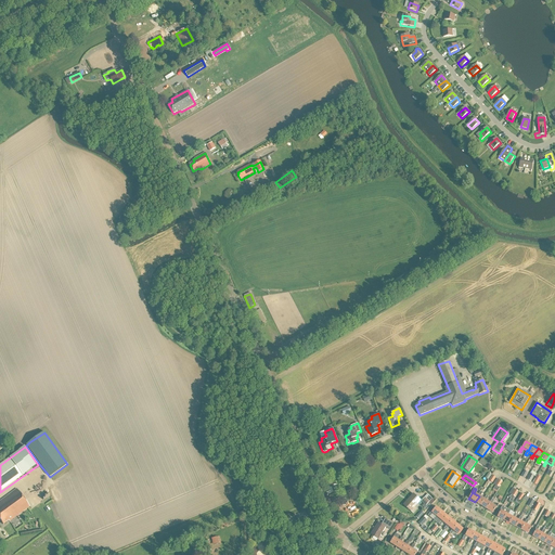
[(16,489),(0,501),(0,520),(2,525),(9,521),(29,507),(16,489)]
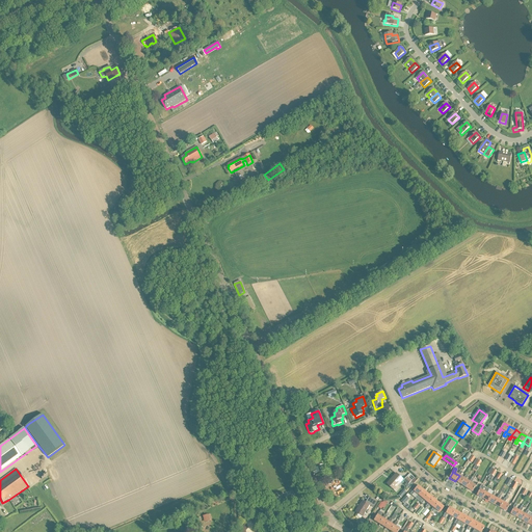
[(490,475),(494,477),(497,472),(491,469),(488,474),(490,475)]
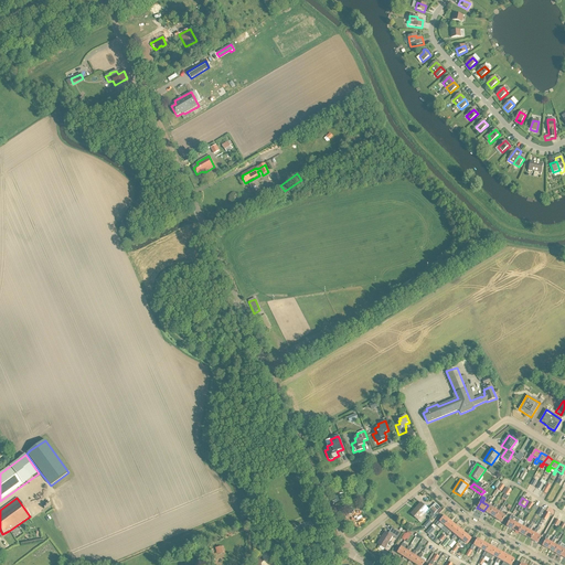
[(489,501),(487,504),(488,505),(483,511),(489,515),(493,509),(492,509),(489,505),(491,502),(489,501)]
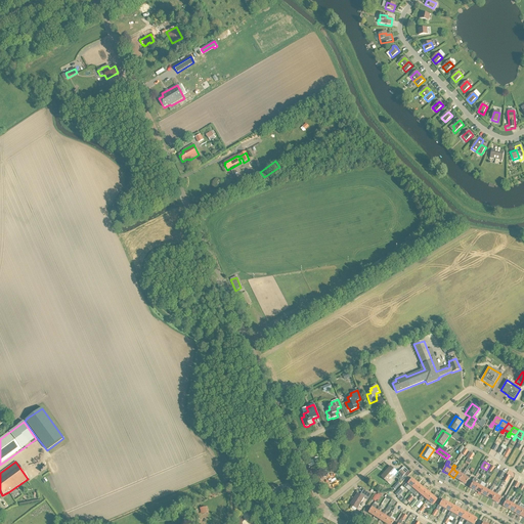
[(390,467),(381,477),(388,483),(397,473),(390,467)]
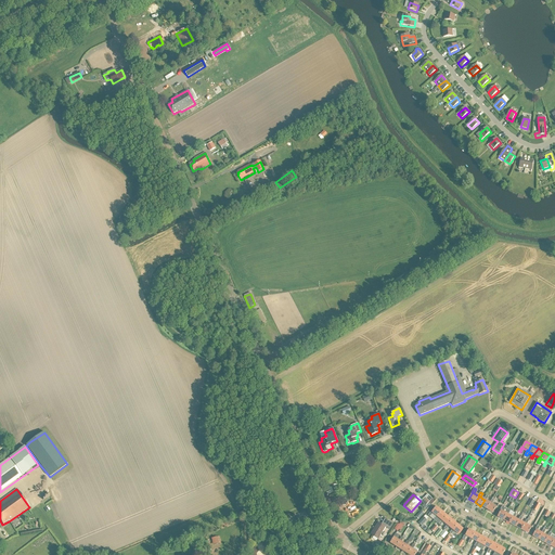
[(485,500),(480,506),(487,510),(490,504),(489,503),(486,501),(488,497),(486,495),(483,500),(485,500)]
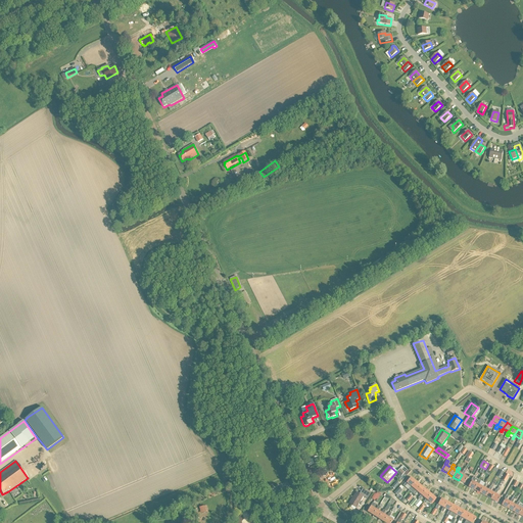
[(463,475),(466,472),(464,471),(461,474),(462,475),(459,480),(464,484),(468,478),(463,475)]
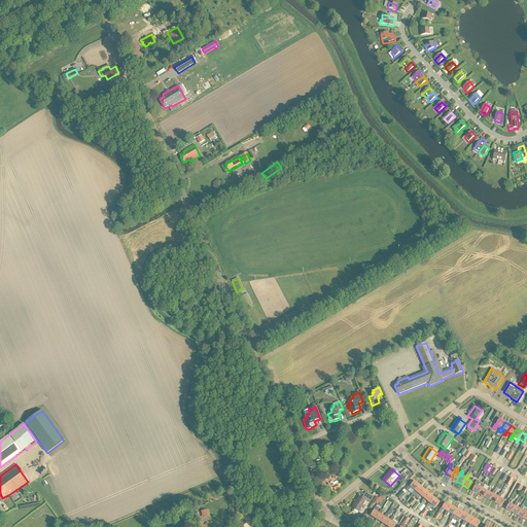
[(479,483),(477,481),(475,485),(476,485),(471,491),(478,494),(481,488),(477,486),(479,483)]
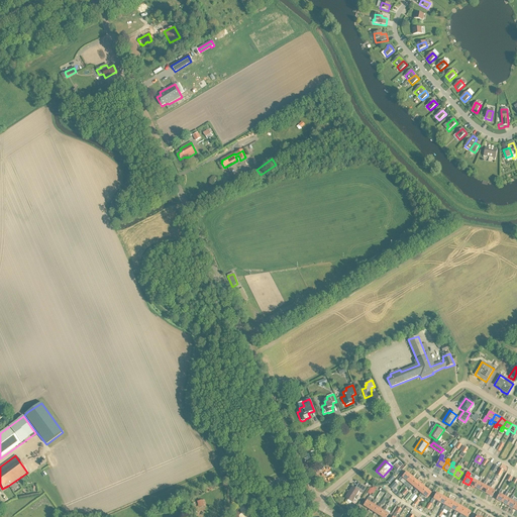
[(401,477),(398,480),(400,482),(403,479),(406,481),(407,482),(411,477),(406,473),(402,478),(401,477)]
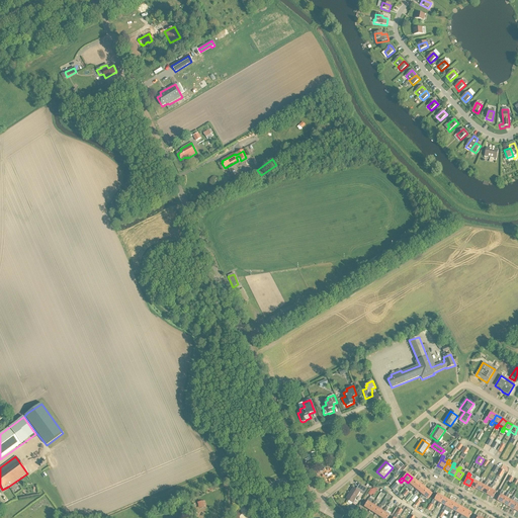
[(476,477),(475,476),(472,480),(469,486),(476,489),(479,483),(478,483),(473,481),(476,477)]
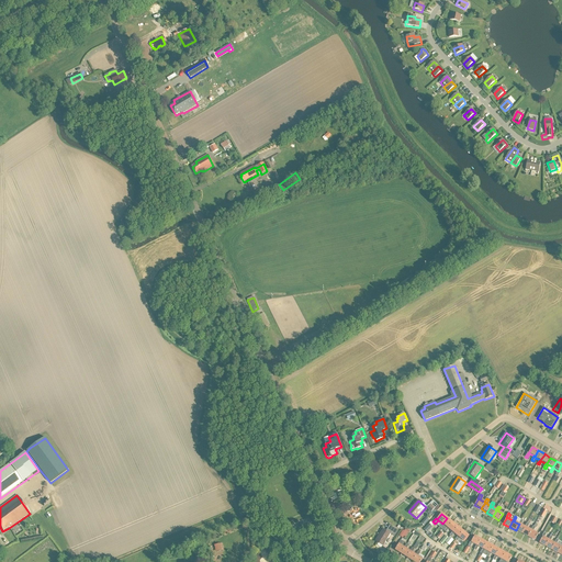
[(441,524),(438,527),(440,528),(444,525),(447,528),(447,527),(448,528),(452,523),(447,518),(442,524),(441,523),(441,524)]
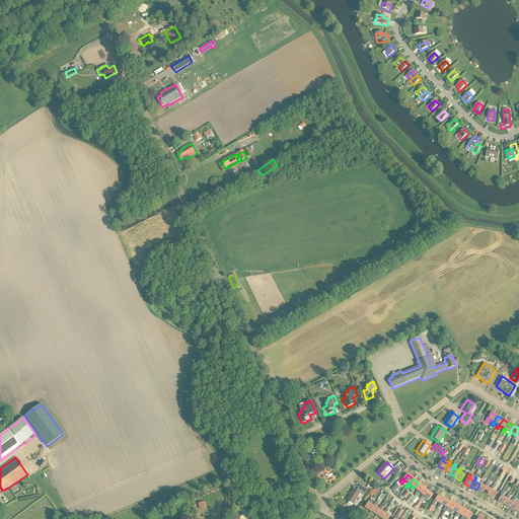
[(483,480),(480,479),(478,484),(479,484),(476,490),(482,493),(486,488),(485,487),(480,485),(483,480)]
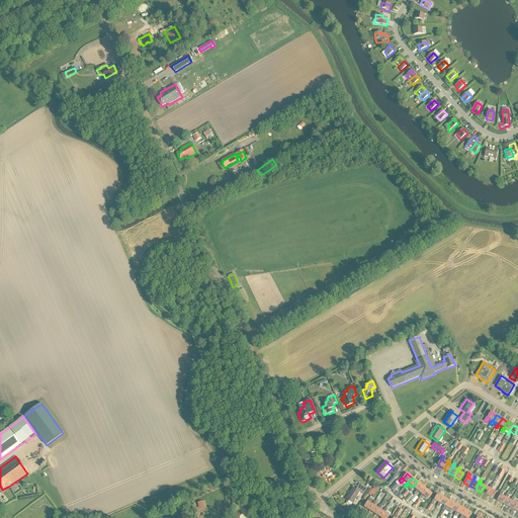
[(392,488),(395,491),(400,485),(397,482),(392,488)]
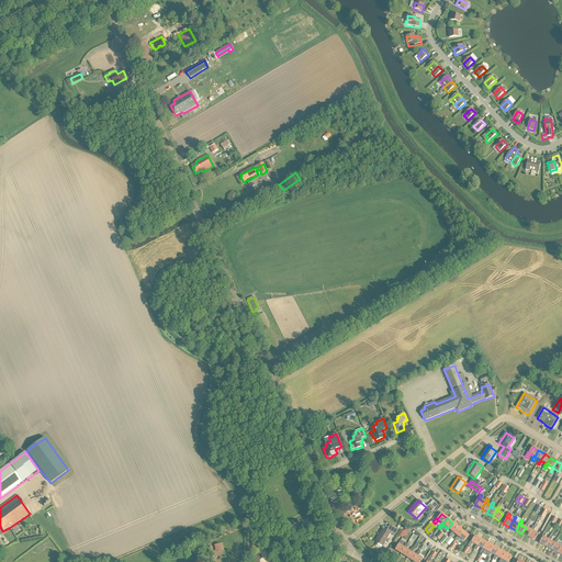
[(447,528),(444,531),(446,532),(449,529),(452,532),(453,532),(458,527),(452,523),(448,528),(447,527),(447,528)]
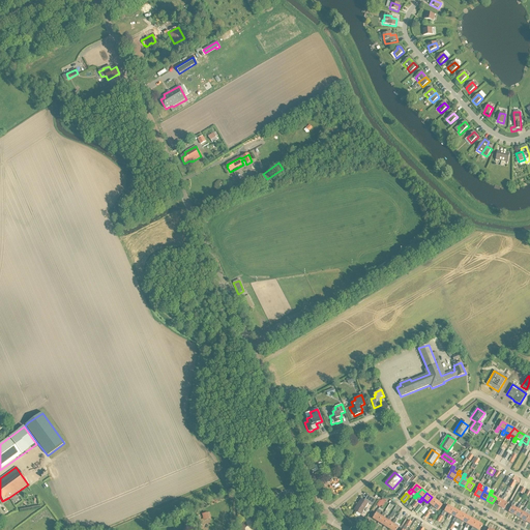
[(499,495),(497,493),(495,497),(496,498),(492,503),(498,507),(501,501),(500,500),(498,499),(500,496),(498,495),(499,495)]
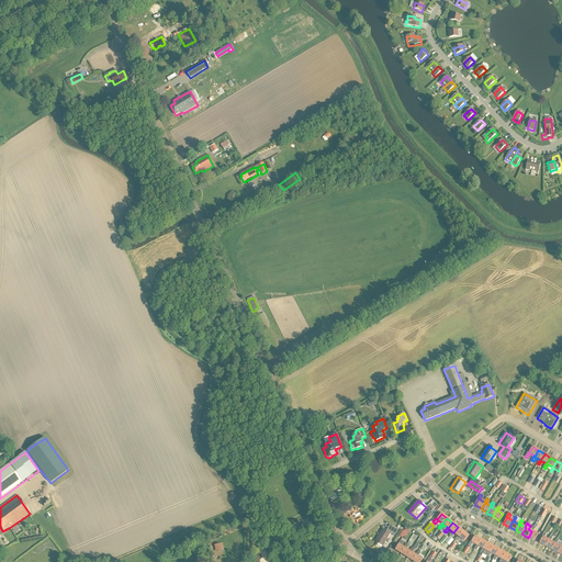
[(382,529),(374,541),(383,547),(391,535),(394,537),(397,531),(389,526),(385,531),(382,529)]
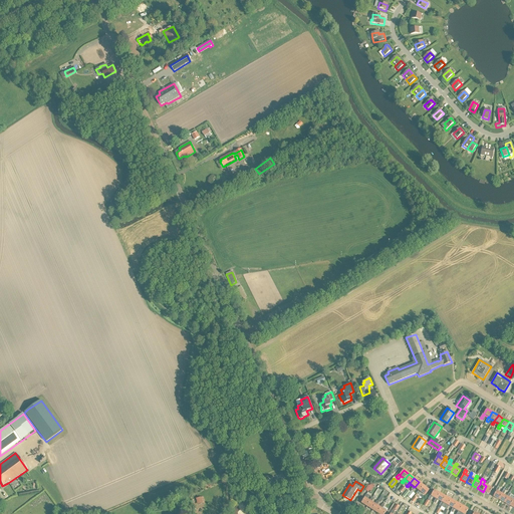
[(414,487),(411,490),(413,491),(416,488),(419,491),(420,492),(424,486),(419,482),(415,487),(414,487)]
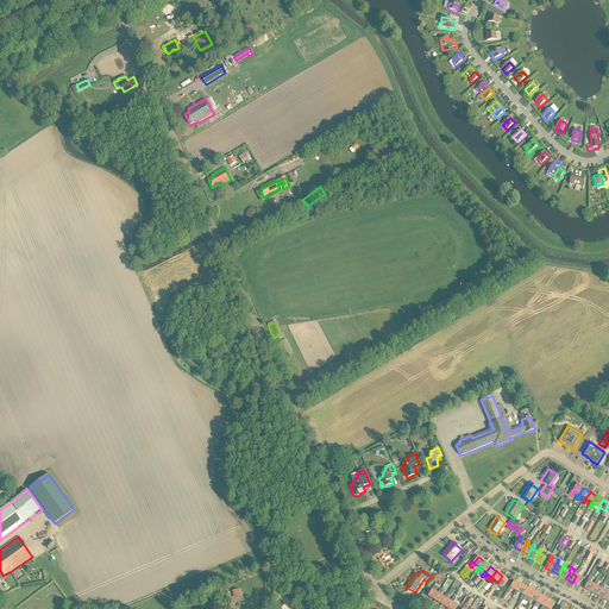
[(579,572),(577,571),(575,575),(576,576),(572,583),(579,586),(583,579),(577,576),(579,572)]
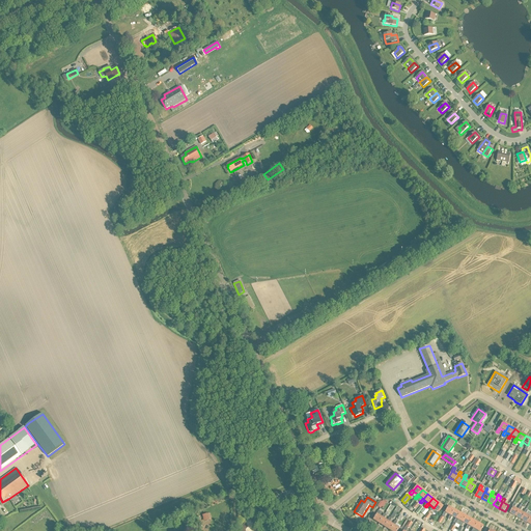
[(435,508),(439,512),(443,507),(438,502),(434,508),(432,507),(429,510),(430,510),(424,519),(427,521),(434,512),(431,511),(435,508)]
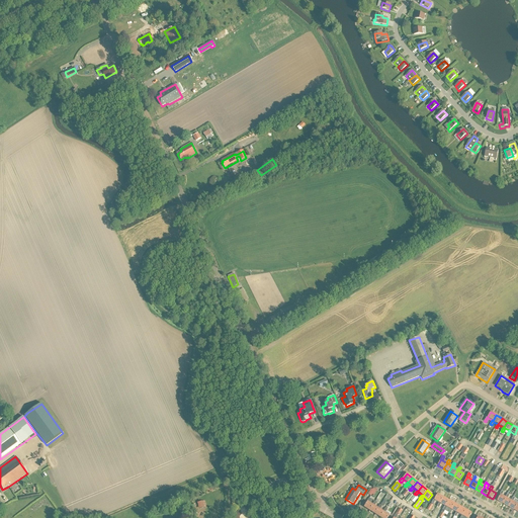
[(506,498),(505,498),(501,496),(503,492),(501,491),(499,495),(500,495),(497,501),(503,504),(506,498)]
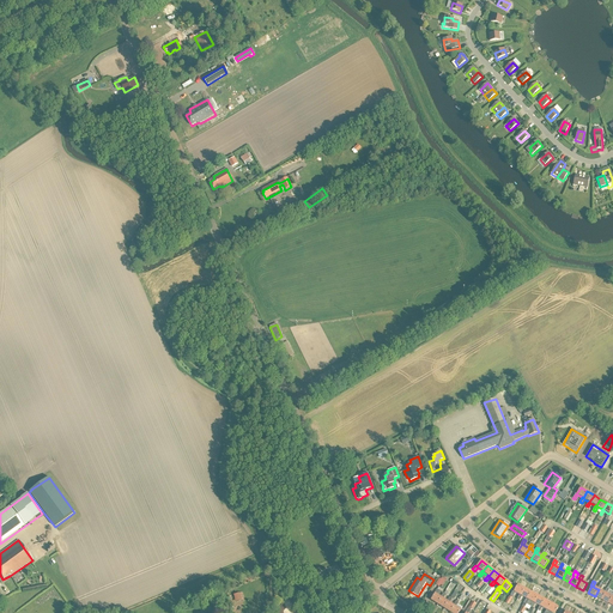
[(520,595),(525,589),(517,584),(514,592),(513,592),(510,595),(513,598),(515,593),(519,595),(520,595)]
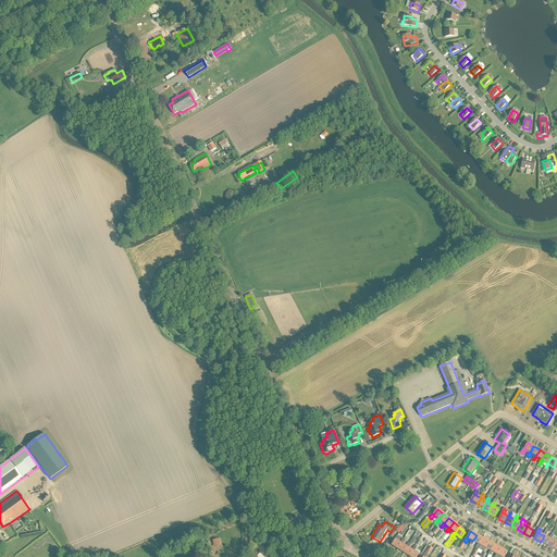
[(545,536),(547,532),(545,531),(543,535),(544,535),(541,542),(546,545),(549,539),(545,536)]
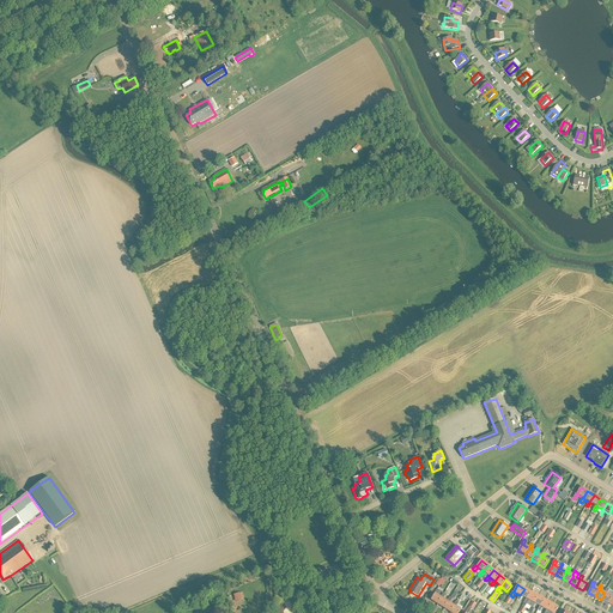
[(607,588),(605,593),(601,600),(608,604),(612,596),(611,596),(607,594),(608,590),(607,588)]
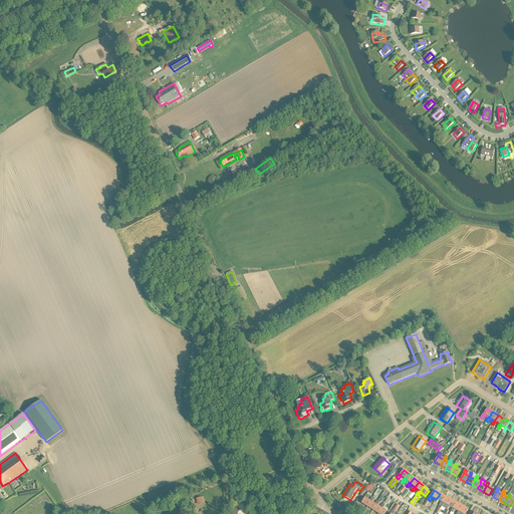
[(364,498),(361,503),(366,507),(369,502),(369,501),(365,499),(368,496),(366,494),(364,498)]
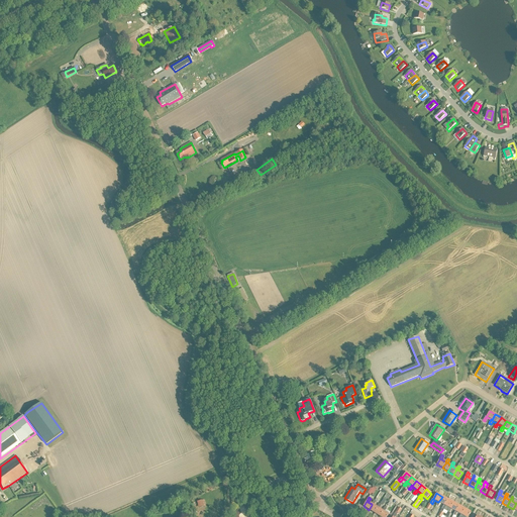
[(437,502),(435,506),(437,507),(439,503),(443,505),(444,506),(447,500),(442,497),(438,502),(437,502)]
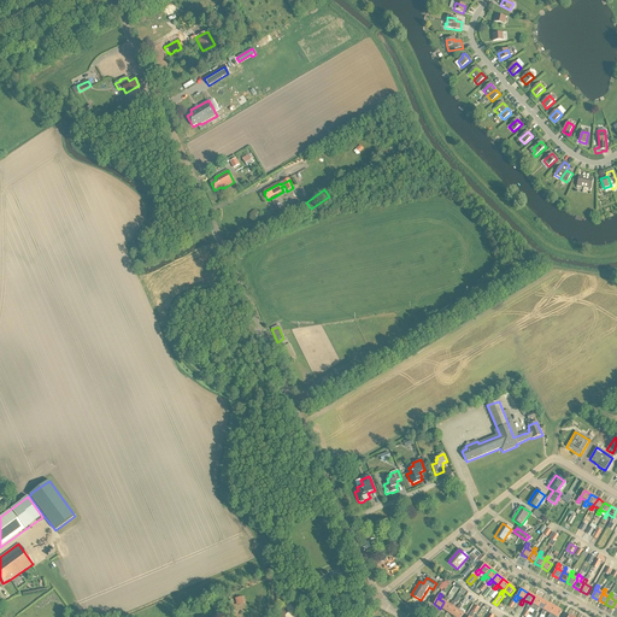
[(529,603),(527,607),(529,609),(532,604),(536,606),(538,607),(541,600),(534,597),(530,604),(529,603)]
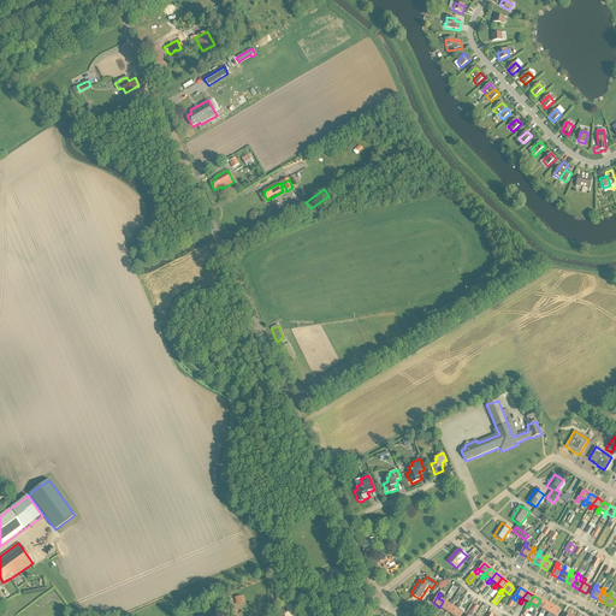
[(443,602),(439,608),(445,611),(450,605),(449,604),(445,602),(448,598),(445,597),(443,600),(443,602)]
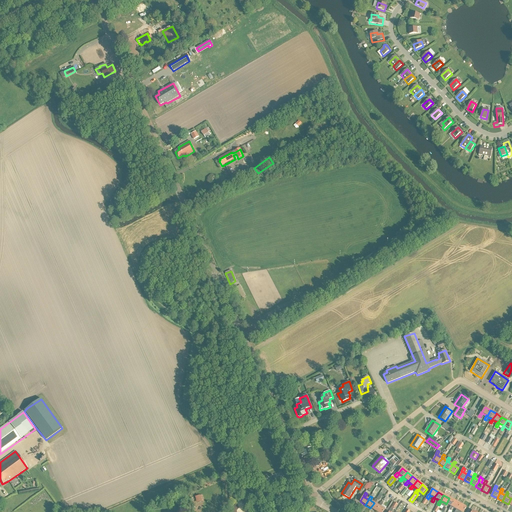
[(445,503),(443,507),(445,508),(447,504),(450,506),(451,507),(454,501),(449,498),(446,504),(445,503)]
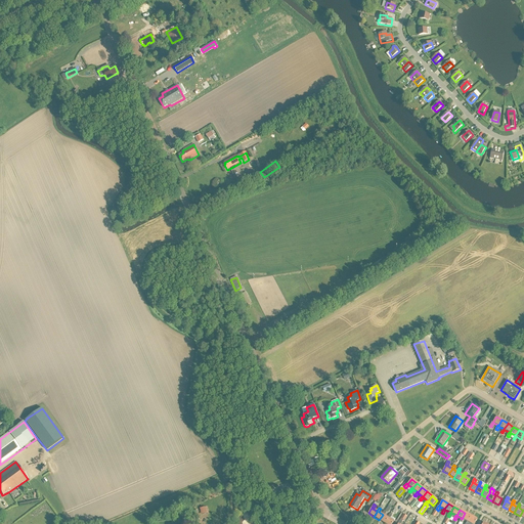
[(383,515),(379,520),(385,523),(388,518),(384,516),(386,512),(384,511),(382,514),(383,515)]
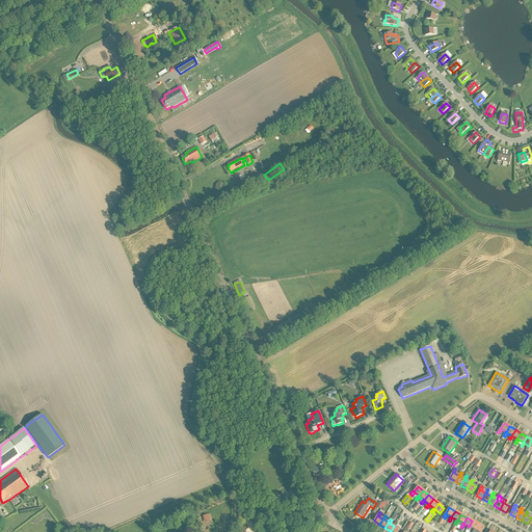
[(468,526),(468,527),(466,530),(468,531),(470,527),(474,530),(475,530),(478,524),(472,521),(469,527),(468,526)]
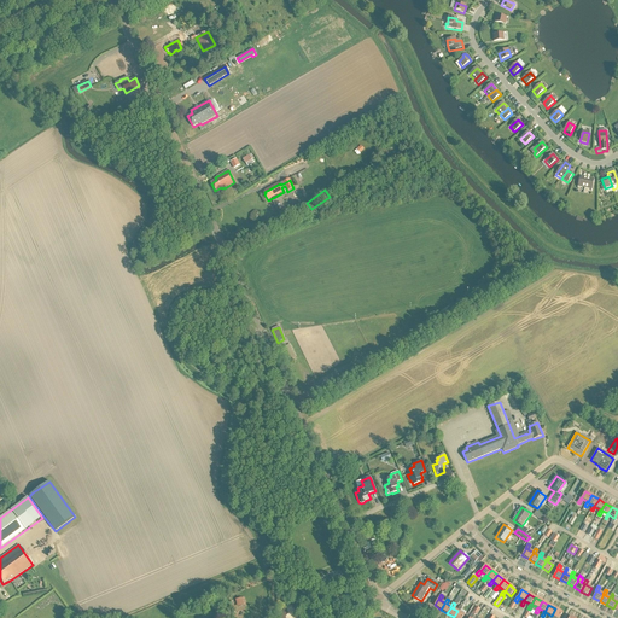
[(458,611),(454,617),(462,617),(465,616),(459,612),(462,608),(460,606),(458,611)]
